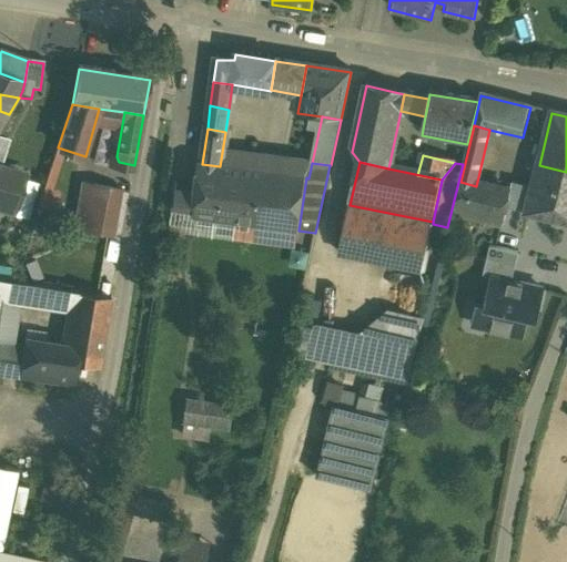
[(220,166),(202,164),(195,216),(247,223),(276,227),(299,231),(306,177),(220,166)]
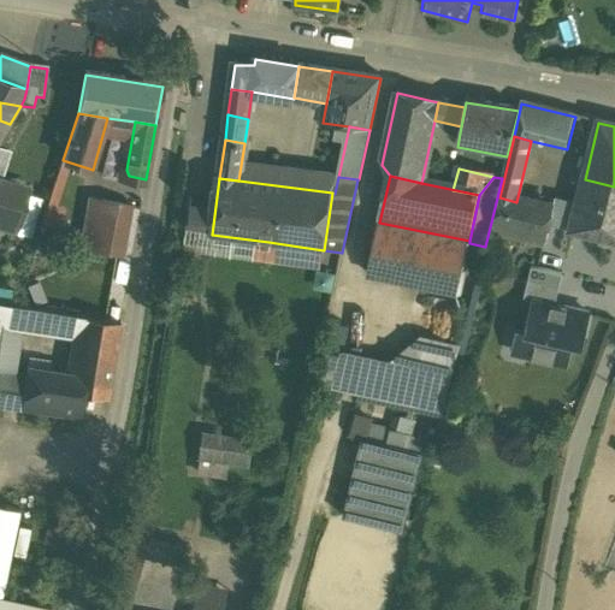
[(614,187),(585,179),(571,234),(614,244),(614,187)]
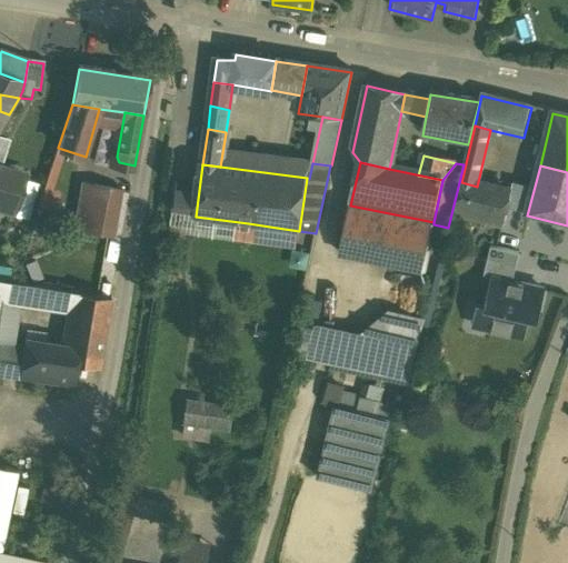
[(27,184),(0,174),(0,214),(17,220),(20,207),(27,184)]
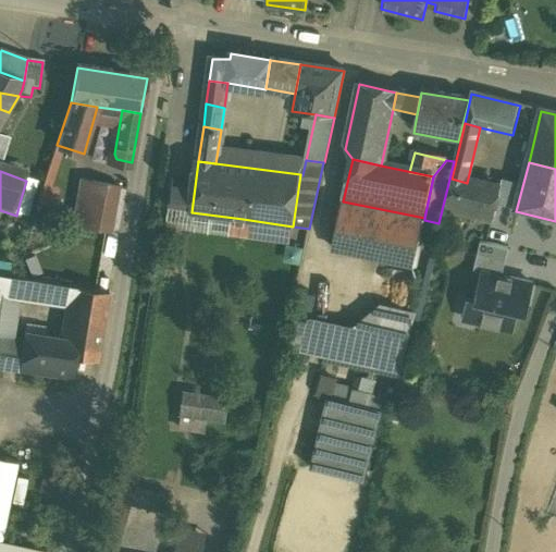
[(467,183),(452,179),(443,213),(492,225),(499,191),(467,183)]
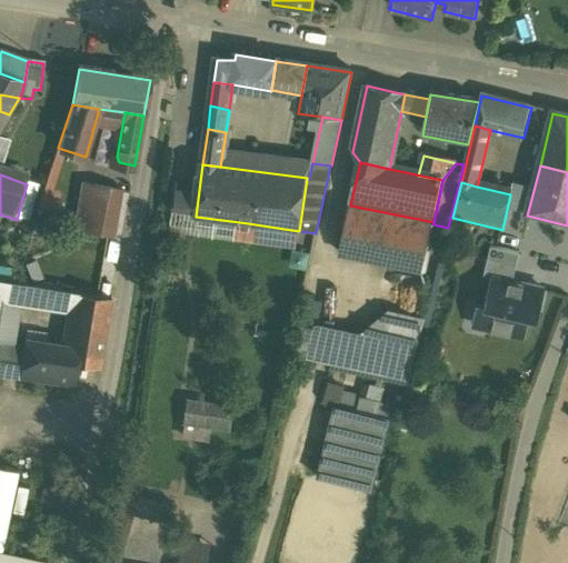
[(120,193),(85,188),(77,230),(112,237),(120,193)]
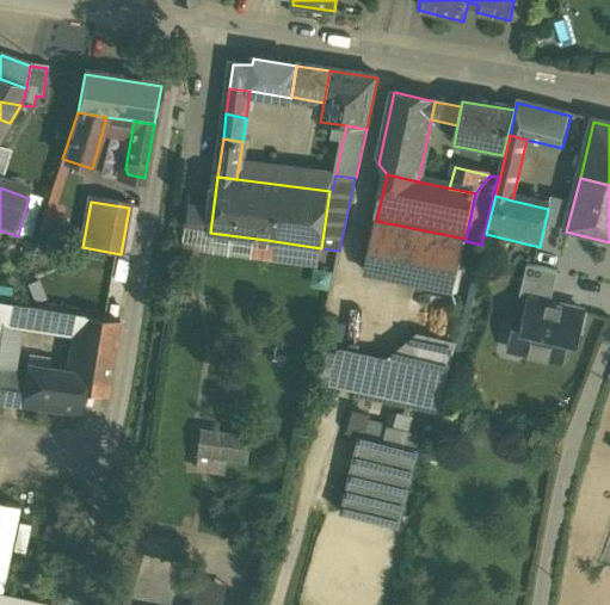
[(466,239),(376,221),(364,276),(454,295),(466,241),(466,239)]
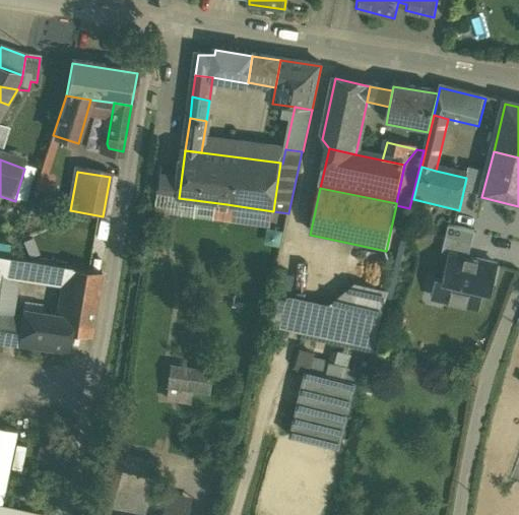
[(18,189),(15,200),(20,202),(23,191),(18,189)]
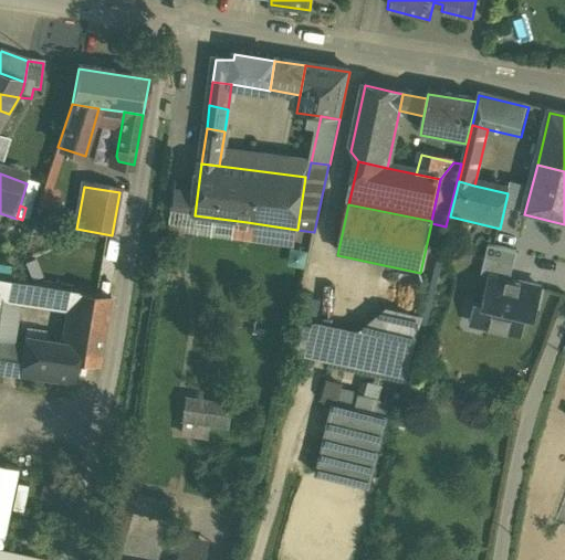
[(275,226),(247,222),(244,241),(273,244),(275,226)]
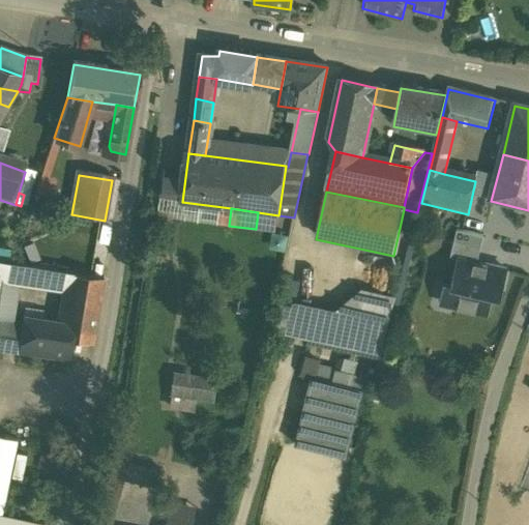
[(485,239),(458,233),(450,261),(459,263),(459,261),(477,266),(485,239)]
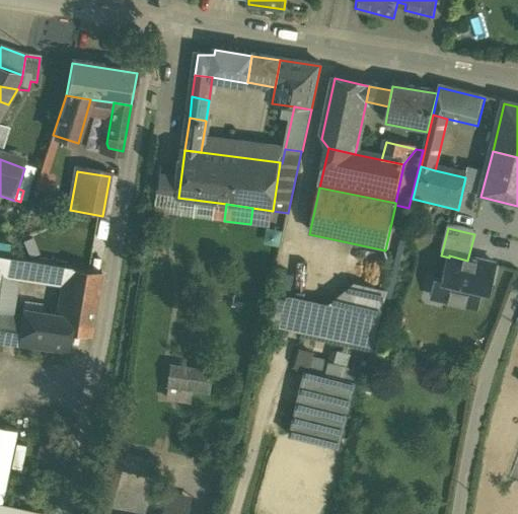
[(467,261),(449,255),(449,258),(443,281),(444,281),(439,301),(450,303),(450,304),(478,310),(483,290),(491,292),(497,268),(467,261)]
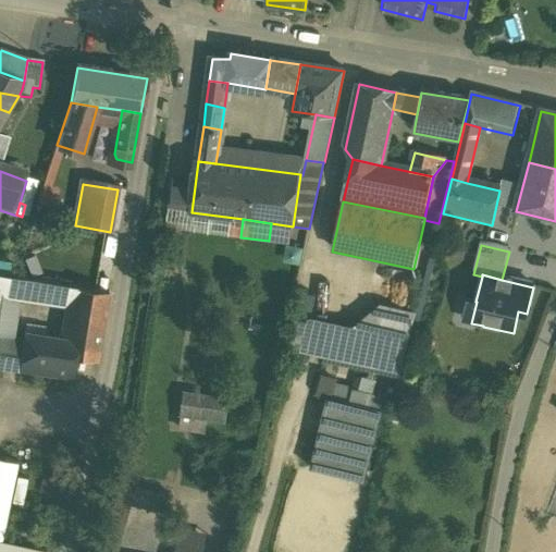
[(64,287),(0,278),(0,296),(20,299),(61,305),(64,287)]
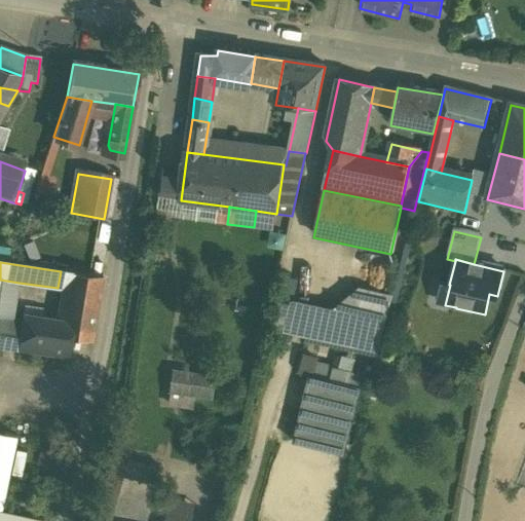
[(68,290),(70,272),(61,271),(58,288),(68,290)]
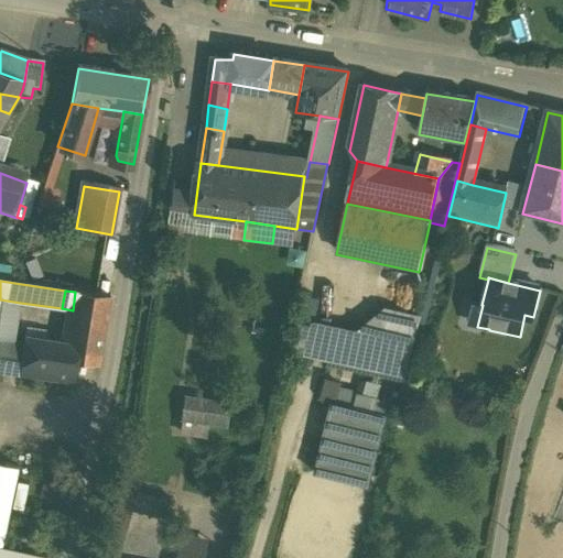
[(73,310),(106,315),(109,297),(75,292),(73,310)]
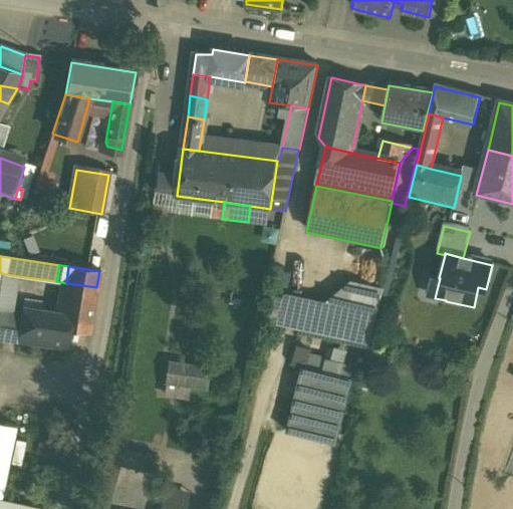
[(18,276),(0,273),(0,328),(8,329),(10,330),(18,276)]
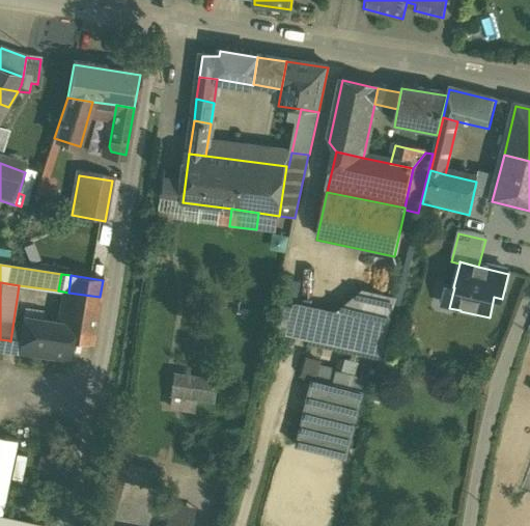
[(301,288),(286,285),(277,333),(290,336),(301,288)]
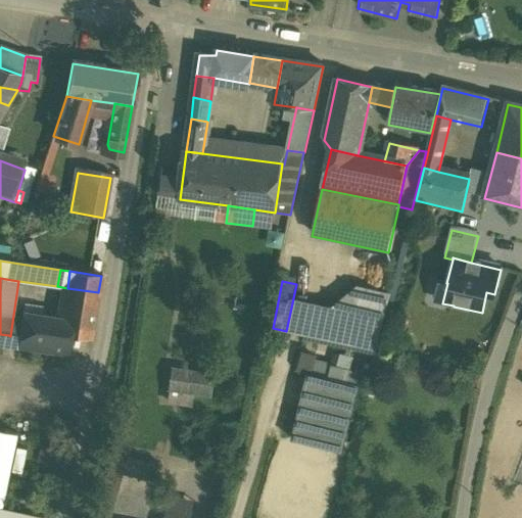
[(378,348),(389,295),(351,287),(333,308),(294,299),(288,330),(378,348)]
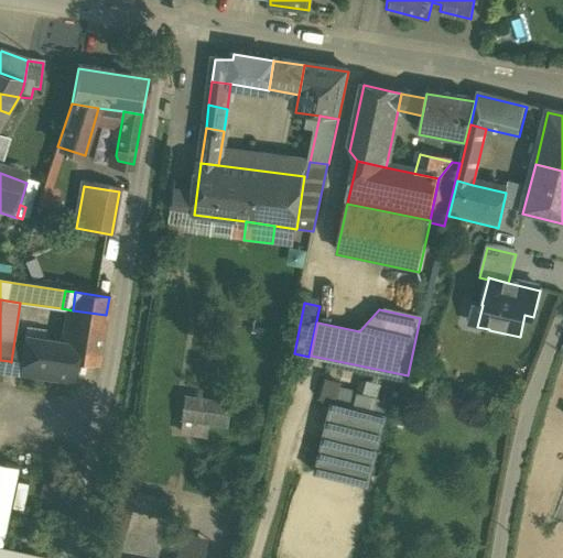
[(106,315),(73,310),(67,348),(79,350),(77,364),(99,368),(106,315)]
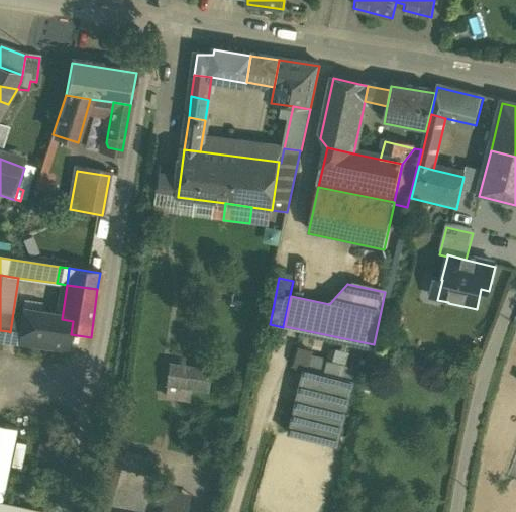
[(62,319),(23,314),(18,346),(68,353),(71,334),(73,321),(62,319)]
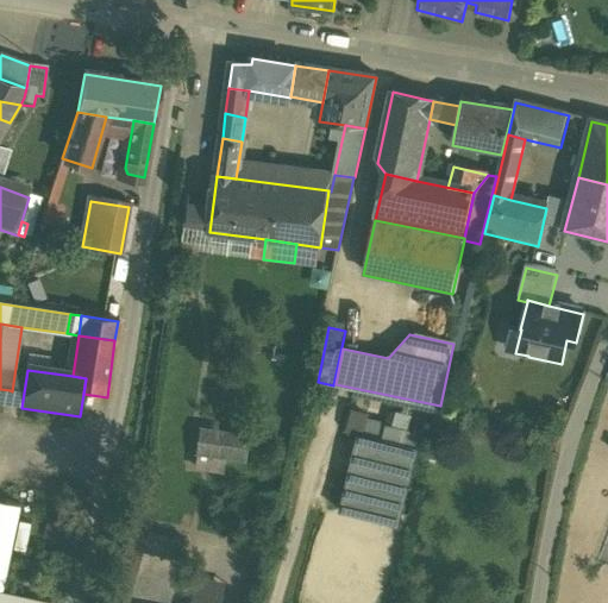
[(10,390),(0,389),(0,404),(7,407),(10,390)]
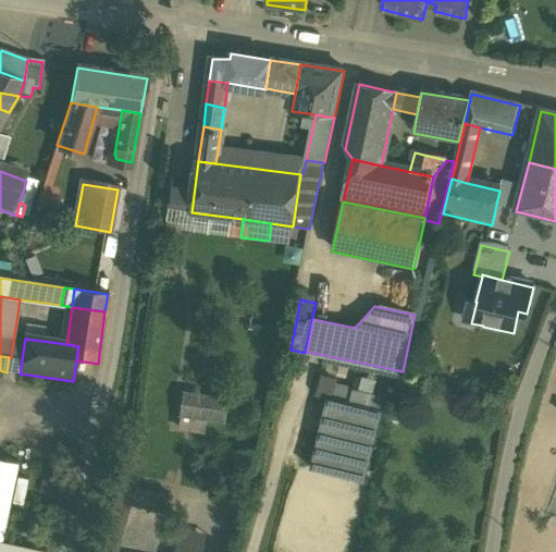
[(308,464),(366,479),(386,402),(351,392),(349,402),(326,395),(308,464)]
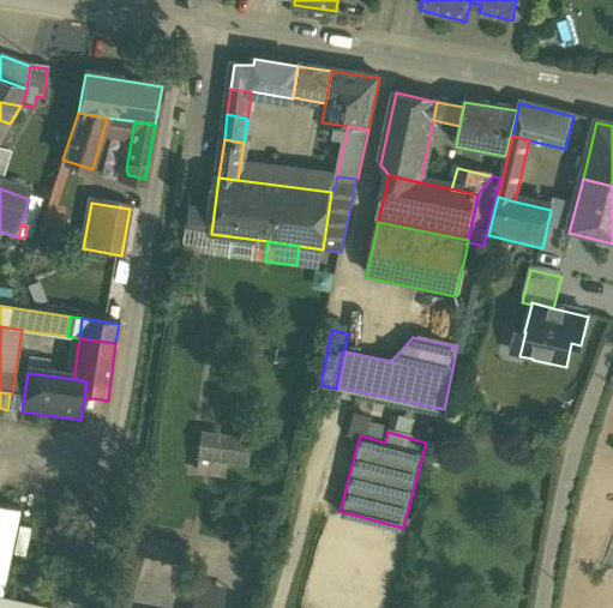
[(197,477),(227,479),(228,468),(250,468),(251,437),(198,435),(197,477)]
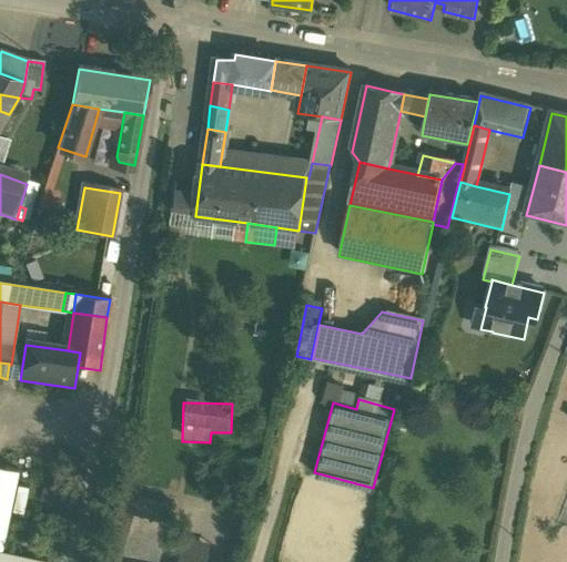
[(18,473),(0,469),(0,552),(1,552),(18,473)]
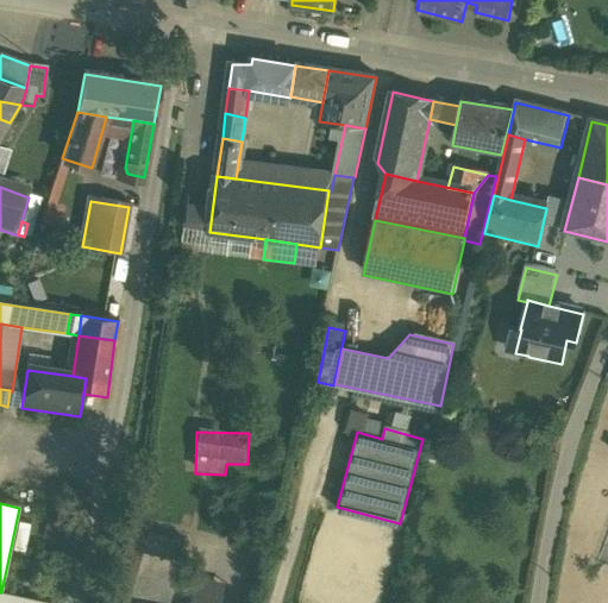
[(177,540),(146,535),(148,526),(132,523),(124,585),(136,586),(140,557),(174,561),(177,540)]
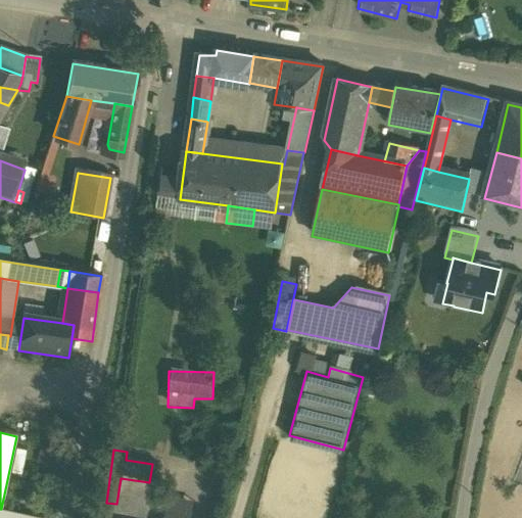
[(189,517),(192,505),(167,500),(162,517),(189,517)]
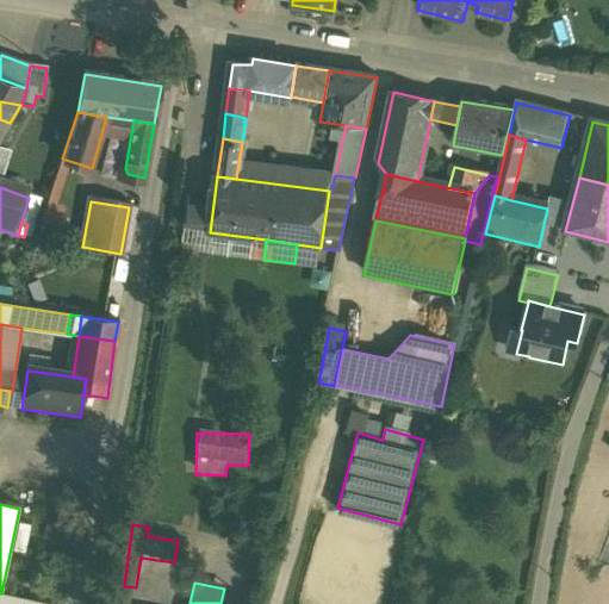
[(42,603),(0,593),(0,603),(42,603)]
